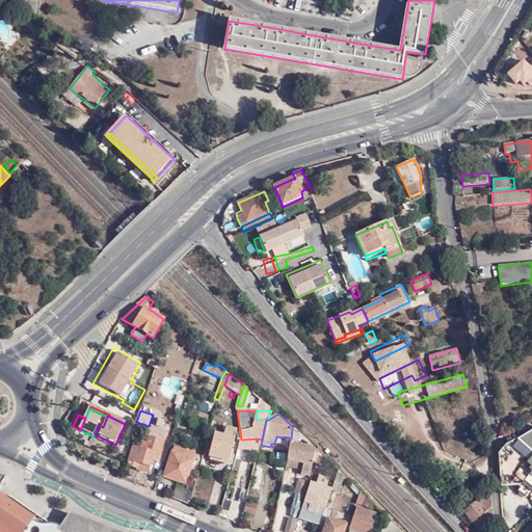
[(208,443),(205,454),(230,460),(238,429),(227,426),(224,434),(216,432),(213,444),(208,443)]
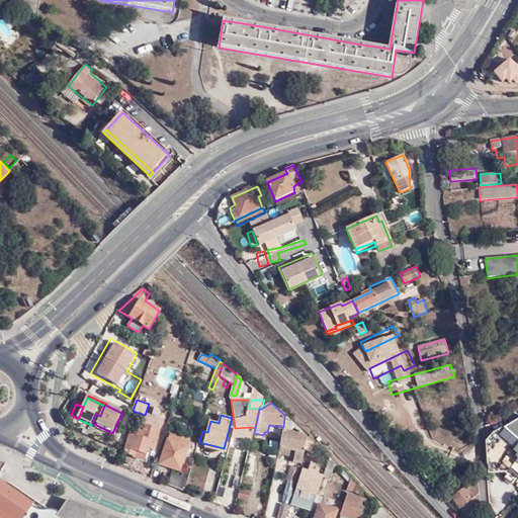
[(144,416),(142,423),(160,429),(163,423),(144,416)]
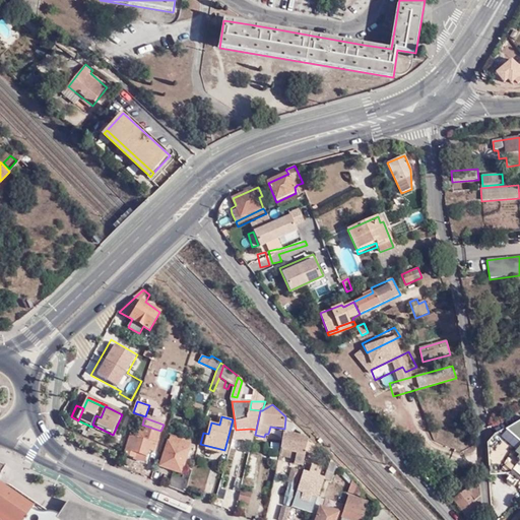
[(208,434),(211,423),(212,419),(207,418),(203,433),(208,434)]
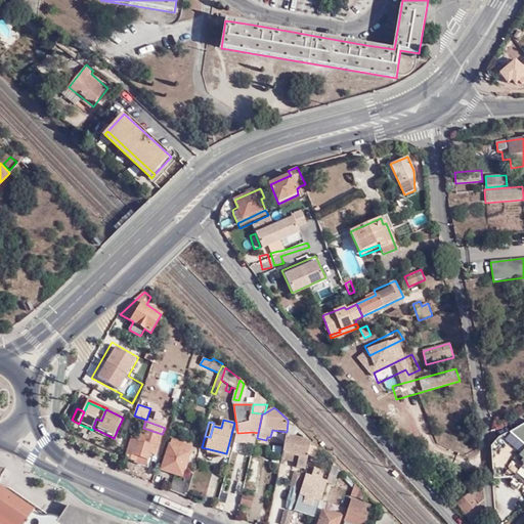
[(287,437),(282,457),(286,460),(288,454),(300,457),(298,465),(297,468),(301,470),(305,471),(309,456),(312,445),(308,441),(292,437),(295,429),(288,422),(287,432),(287,437)]
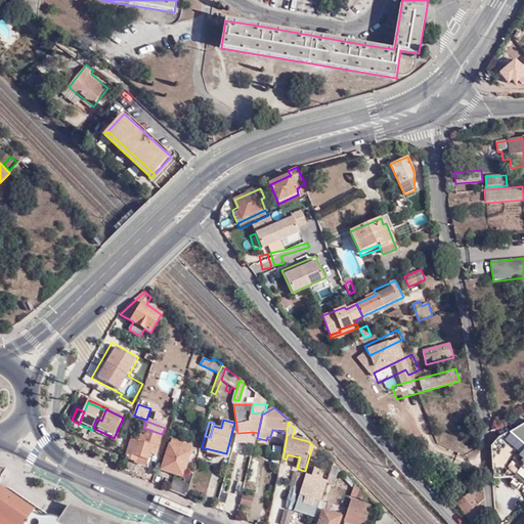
[(523,424),(510,433),(509,432),(500,437),(491,447),(498,453),(512,466),(508,471),(508,479),(510,477),(514,480),(512,483),(518,489),(523,483),(523,482),(523,424)]
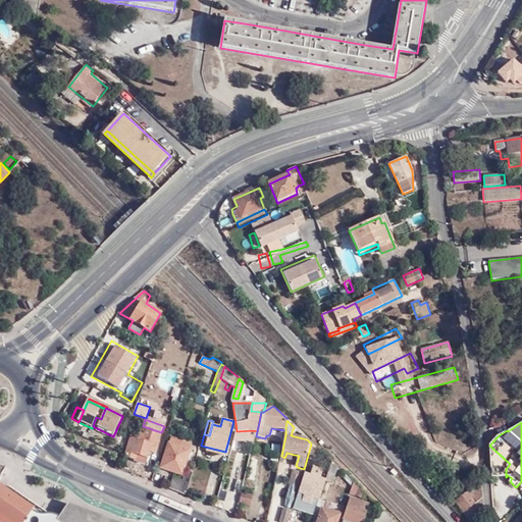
[(161,432),(143,426),(141,431),(135,429),(125,457),(134,460),(135,462),(145,465),(150,452),(155,454),(161,432)]
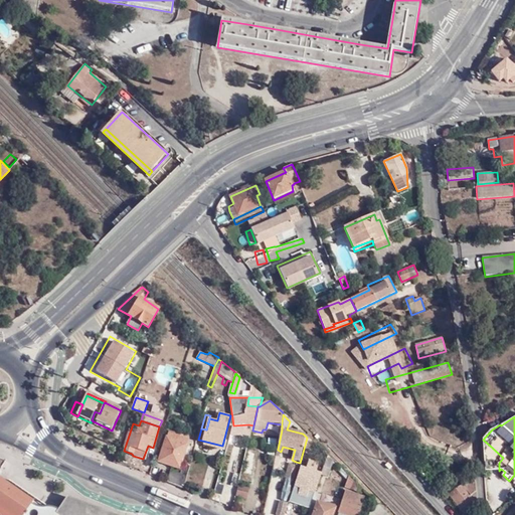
[(179,469),(190,437),(170,430),(159,463),(179,469)]
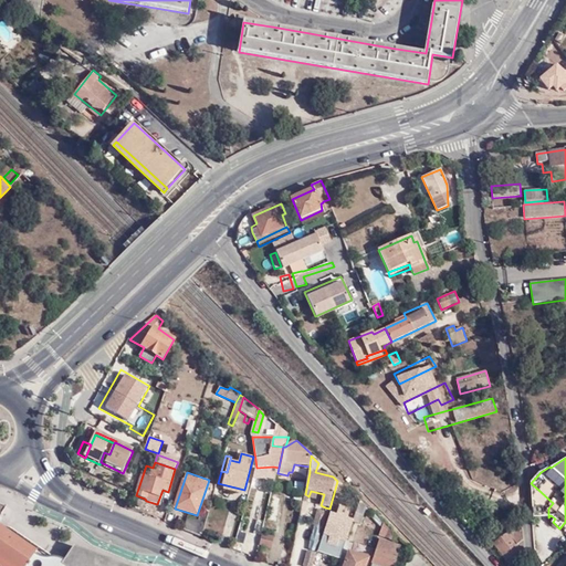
[(531,483),(533,517),(548,517),(548,509),(553,503),(538,490),(531,483)]
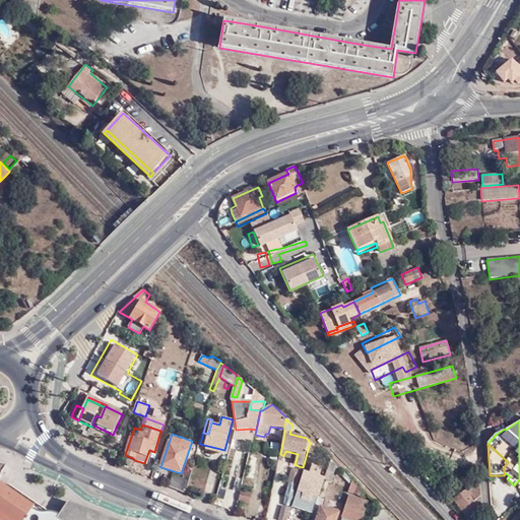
[(283,456),(283,457),(296,461),(298,454),(285,451),(283,456)]
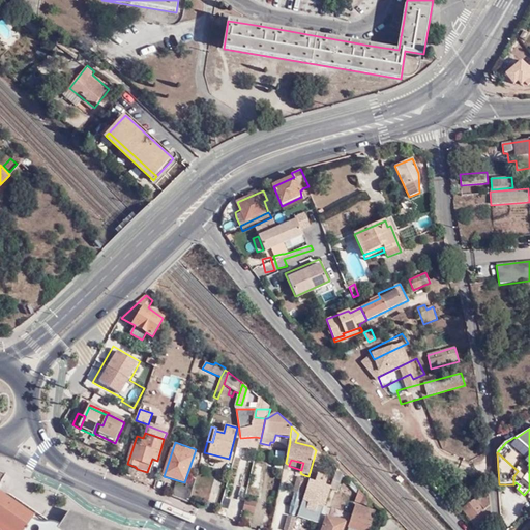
[(337,491),(344,474),(337,468),(331,488),(331,489),(337,491)]
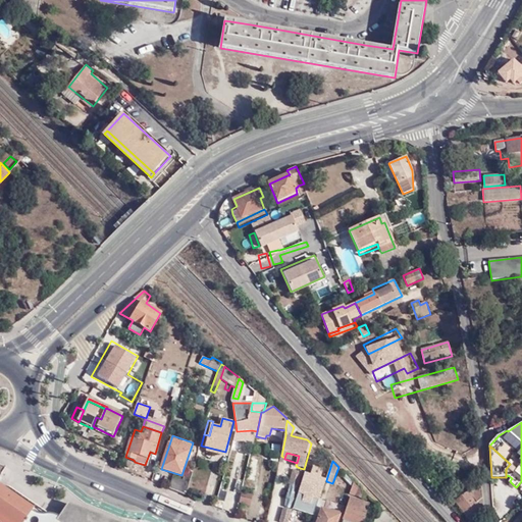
[(315,515),(320,499),(326,481),(326,480),(321,478),(323,470),(313,467),(311,475),(305,473),(295,509),(315,515)]
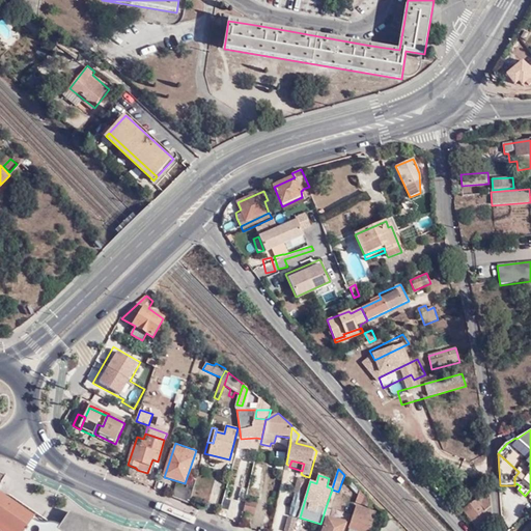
[(301,490),(306,491),(309,477),(305,476),(301,490)]
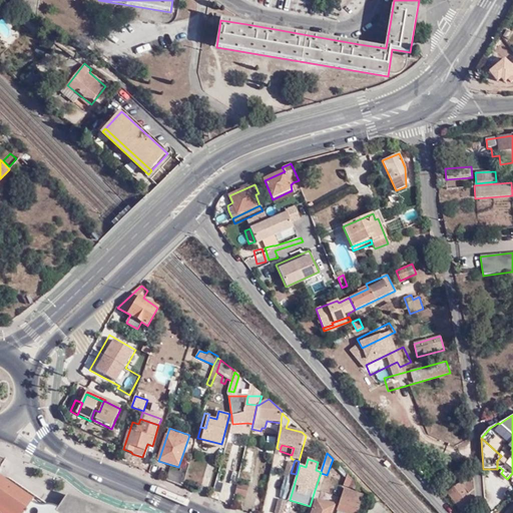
[(466,474),(470,467),(452,460),(449,468),(466,474)]
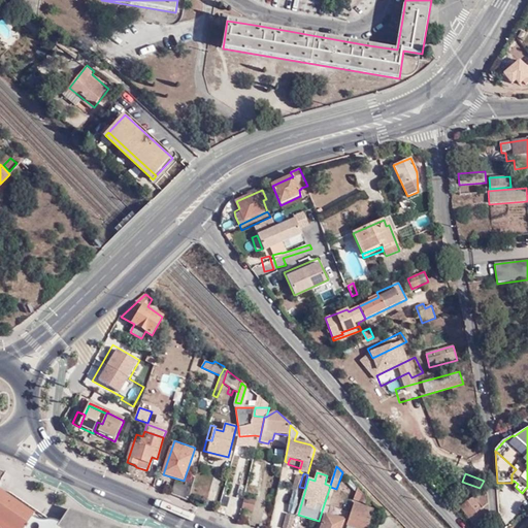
[(172,495),(189,500),(195,479),(191,477),(190,483),(187,482),(186,486),(176,483),(172,495)]
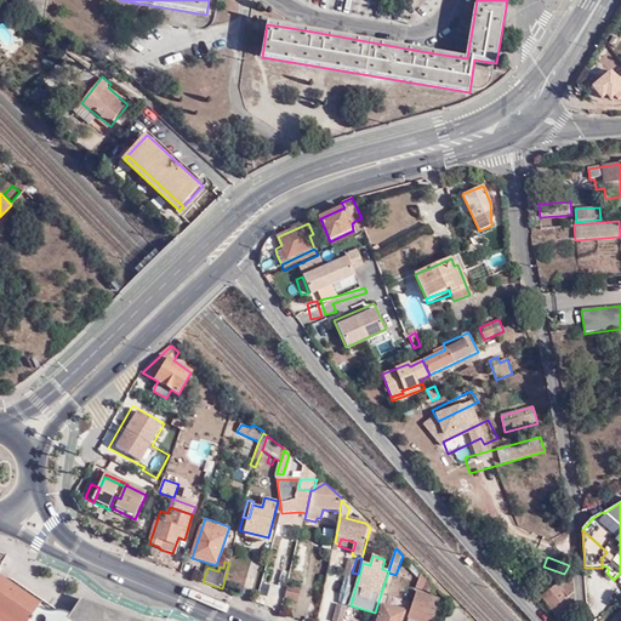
[(0,599),(29,620),(30,620),(43,605),(12,585),(17,577),(10,571),(4,580),(0,576),(0,599)]
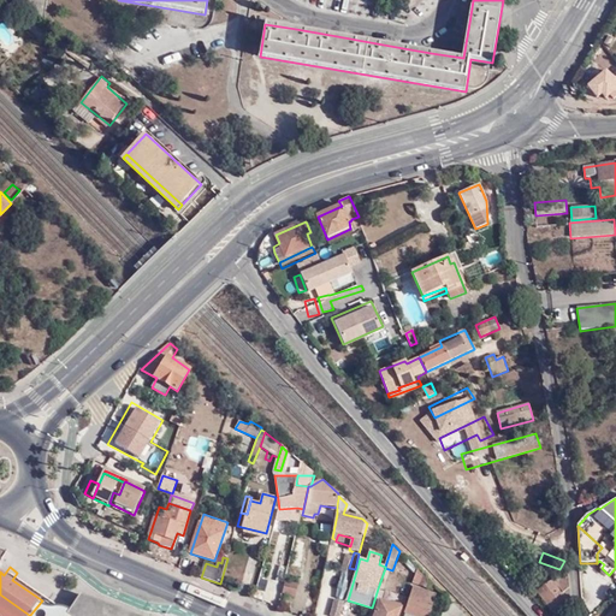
[(570,615),(573,615),(569,574),(562,580),(557,575),(538,591),(555,615),(552,615),(570,615)]
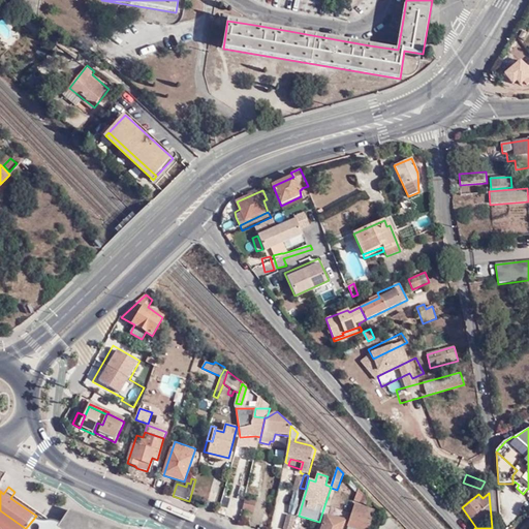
[(245,499),(243,509),(254,512),(256,502),(245,499)]
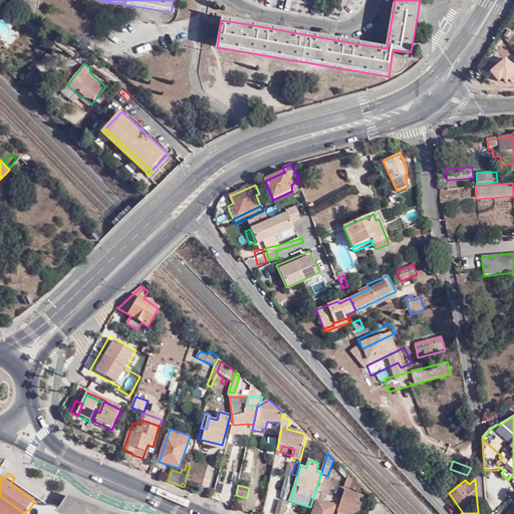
[(347,513),(358,513),(364,496),(345,489),(338,511),(347,513)]
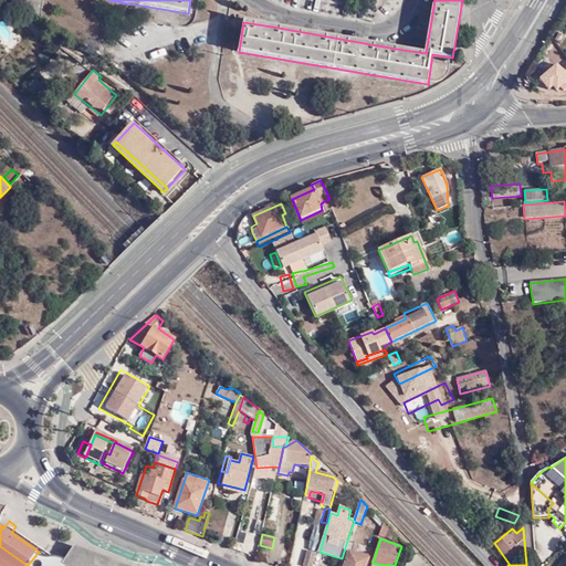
[(342,558),(338,565),(366,565),(369,558),(353,553),(355,544),(347,541),(342,558)]
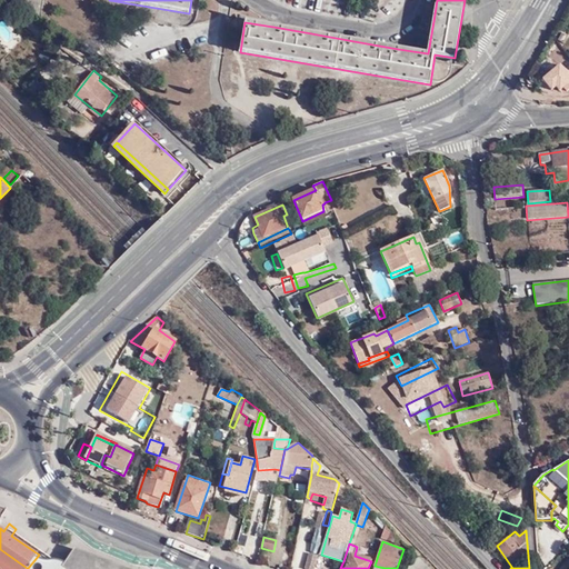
[(143,568),(145,568),(98,553),(98,555),(75,548),(65,568),(143,568)]
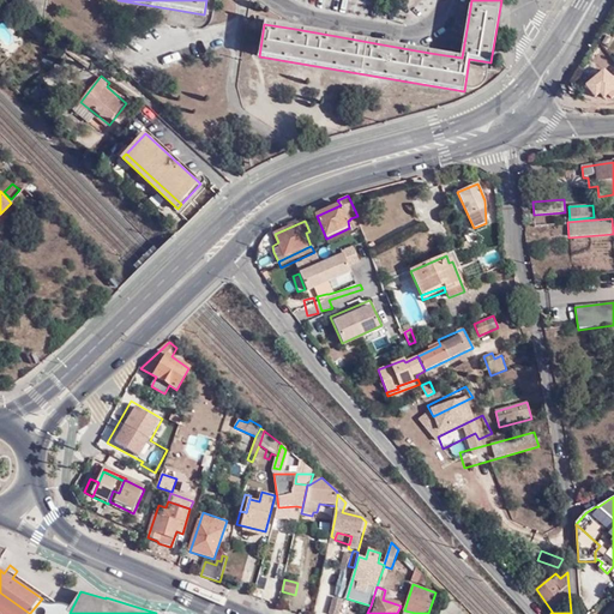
[(29,613),(0,593),(0,605),(13,613),(29,613)]
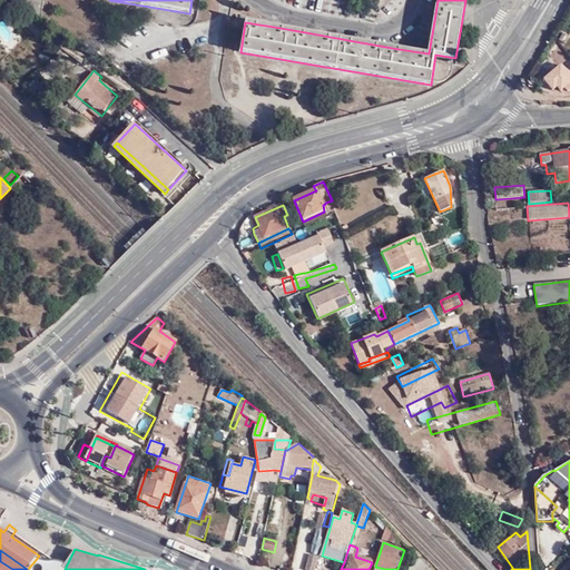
[(39,556),(28,569),(47,569),(51,564),(39,556)]
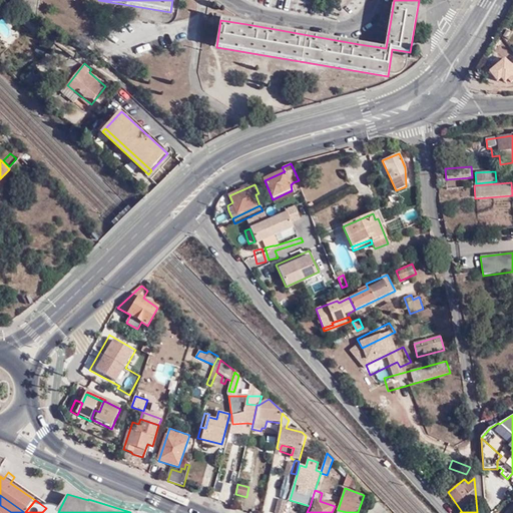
[(276,512),(284,512),(288,502),(280,500),(276,512)]
